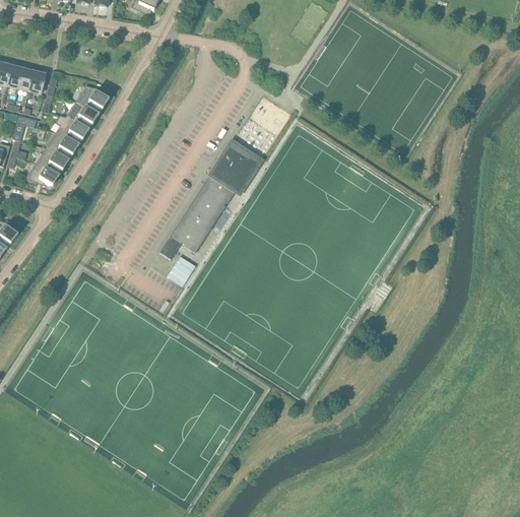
[(134,0),(131,7),(149,15),(151,9),(153,10),(158,0),(134,0)]
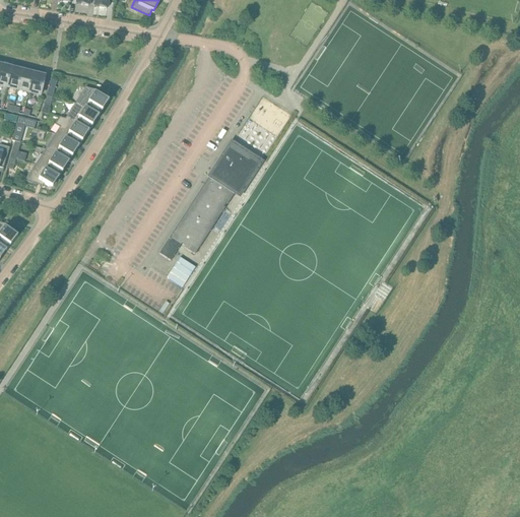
[(12,67),(1,64),(0,67),(0,83),(7,85),(12,67)]
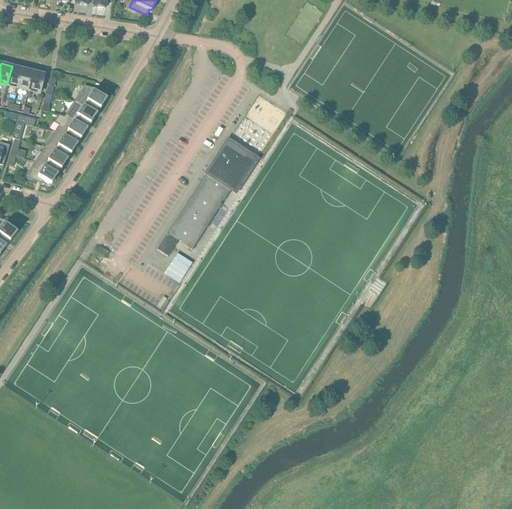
[(22,68),(12,66),(7,84),(18,87),(22,68)]
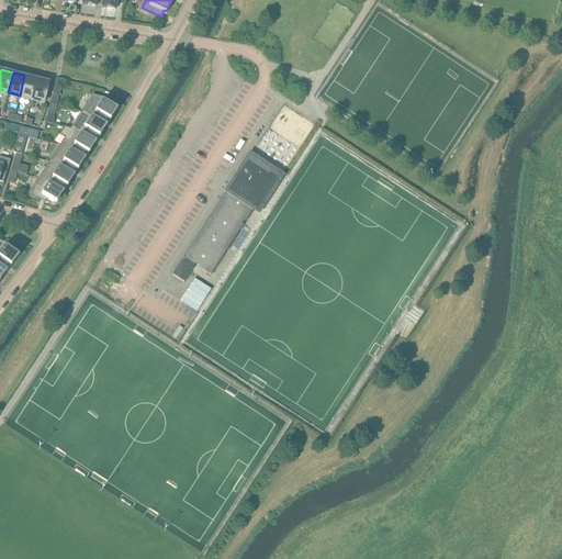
[(36,78),(24,75),(20,96),(31,98),(36,78)]
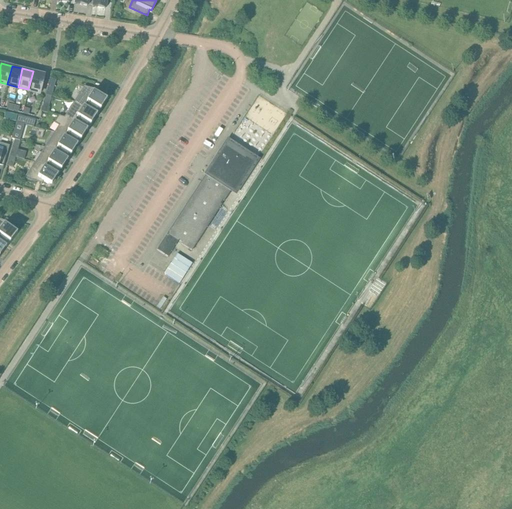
[(43,74),(33,71),(28,89),(39,92),(43,74)]
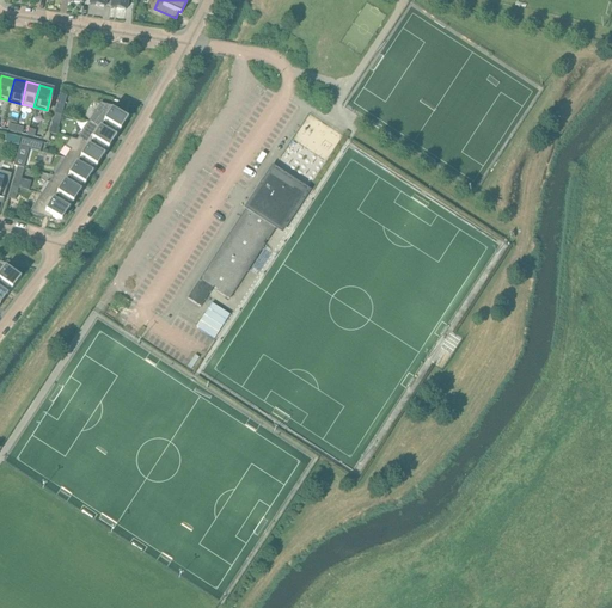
[(62,112),(67,92),(60,90),(54,110),(62,112)]
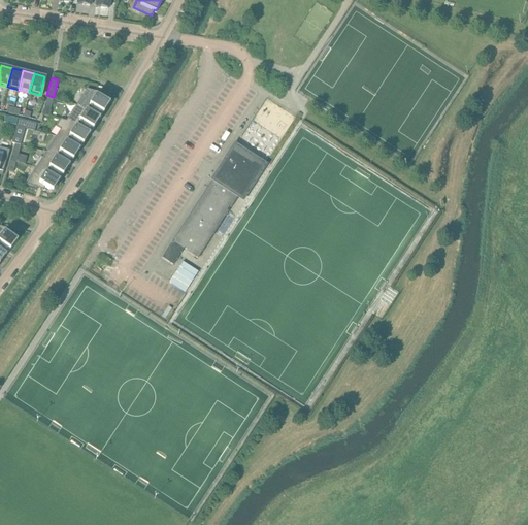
[(105,92),(87,87),(86,88),(87,88),(77,102),(76,101),(76,102),(86,108),(87,108),(90,103),(103,111),(109,101),(102,97),(105,92)]
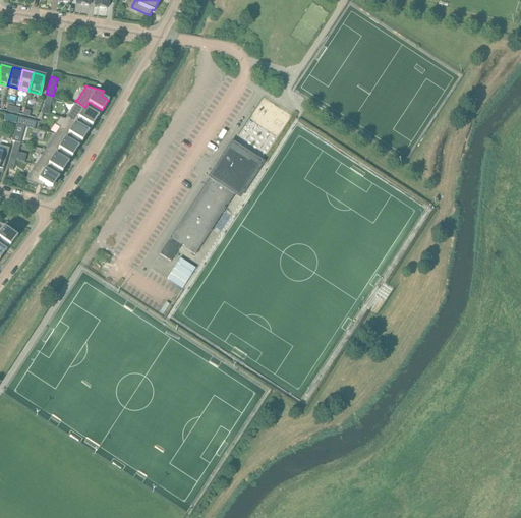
[(48,112),(53,96),(46,94),(42,111),(48,112)]
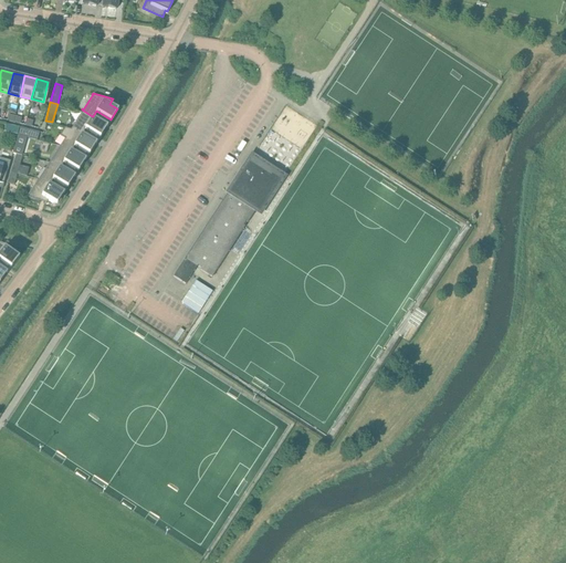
[(72,126),(71,126),(82,133),(85,127),(100,136),(106,125),(93,116),(92,116),(82,110),(81,111),(82,111),(72,126)]
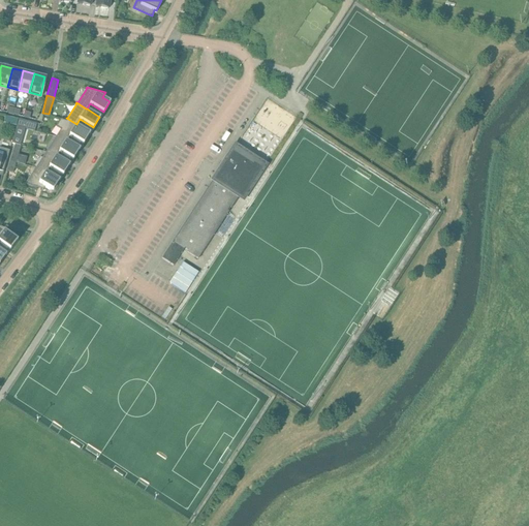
[(34,128),(36,121),(19,117),(17,124),(25,126),(34,128)]
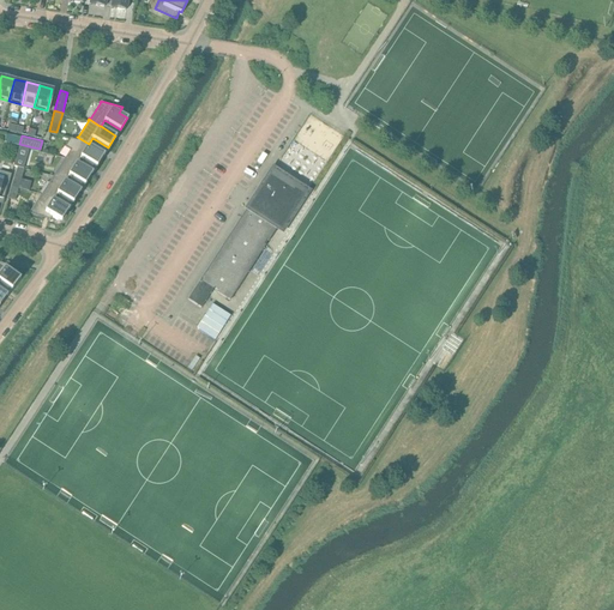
[(77,137),(70,136),(68,137),(70,137),(65,144),(71,148),(66,155),(65,155),(77,163),(77,162),(82,156),(96,165),(104,155),(89,144),(77,137)]
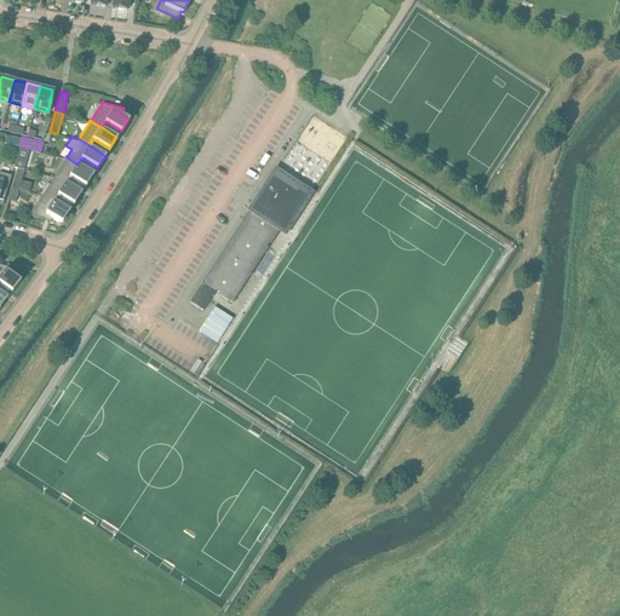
[(17,154),(15,162),(24,165),(29,148),(19,145),(17,154)]
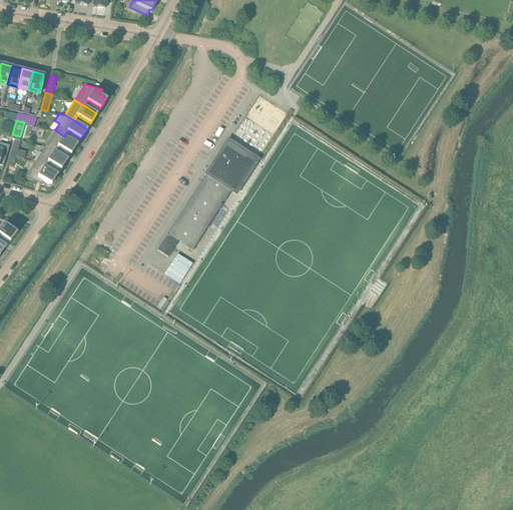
[(64,136),(54,129),(54,130),(55,131),(46,144),(45,144),(44,145),(54,151),(54,150),(58,145),(70,153),(77,144),(76,143),(64,135),(64,136)]
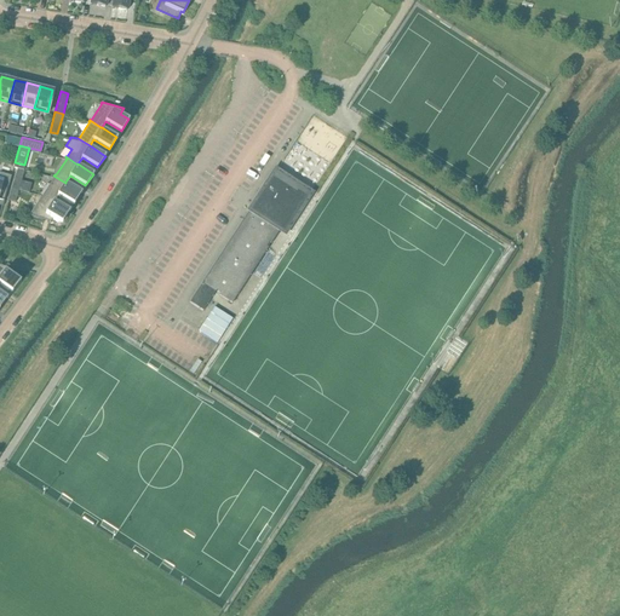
[(24,168),(17,166),(12,185),(19,186),(24,168)]
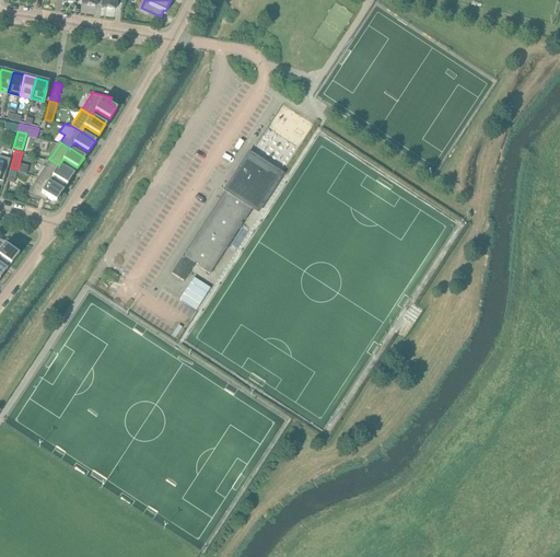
[(263,199),(281,172),(249,152),(183,254),(182,254),(172,271),(182,278),(184,279),(196,260),(199,263),(198,264),(210,271),(243,221),(242,220),(243,217),(245,218),(258,197),(263,199)]
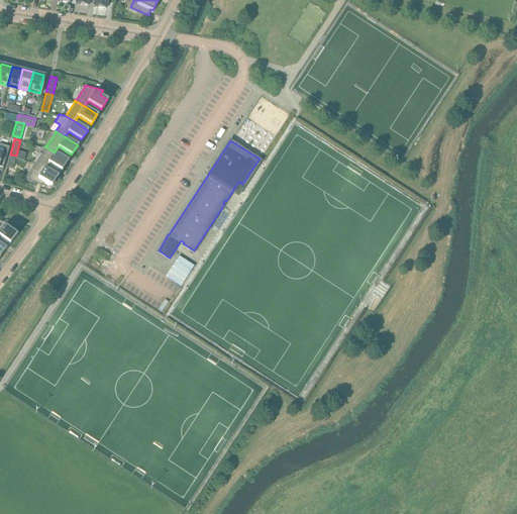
[(9,144),(0,141),(0,164),(3,165),(9,144)]
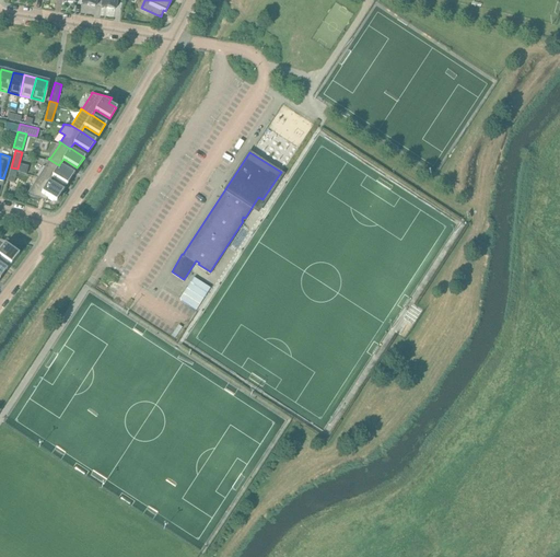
[(59,165),(48,159),(49,160),(39,174),(38,174),(38,175),(48,182),(48,181),(53,175),(67,184),(73,174),(72,173),(59,164),(59,165)]
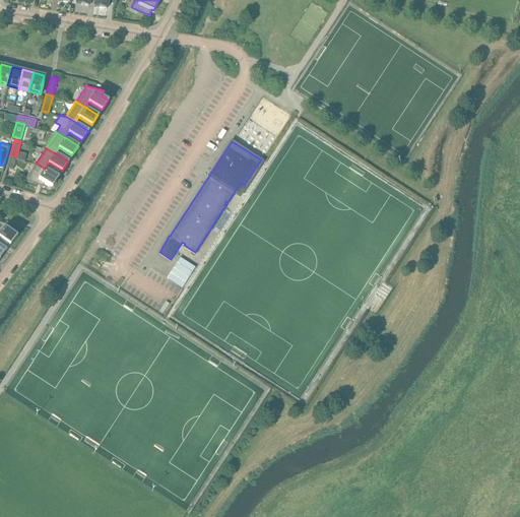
[(16,156),(10,155),(7,166),(13,168),(16,156)]
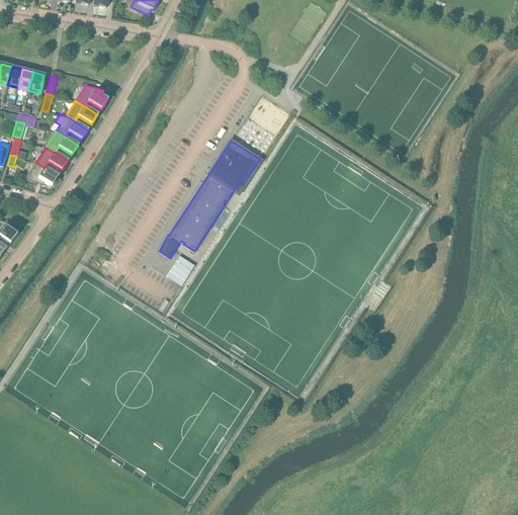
[(45,168),(35,162),(34,162),(35,163),(26,177),(25,176),(24,178),(35,181),(38,177),(44,180),(41,183),(42,183),(44,181),(52,185),(58,176),(57,175),(45,167),(45,168)]
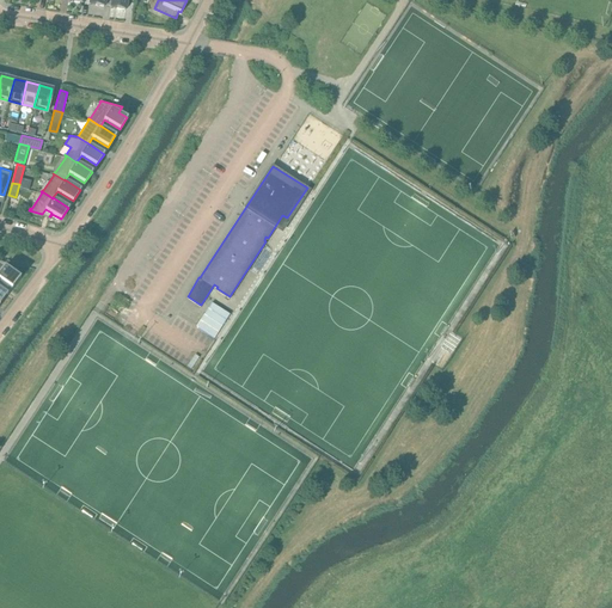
[(0,278),(11,287),(11,288),(20,276),(19,276),(12,270),(17,265),(0,258),(0,278)]
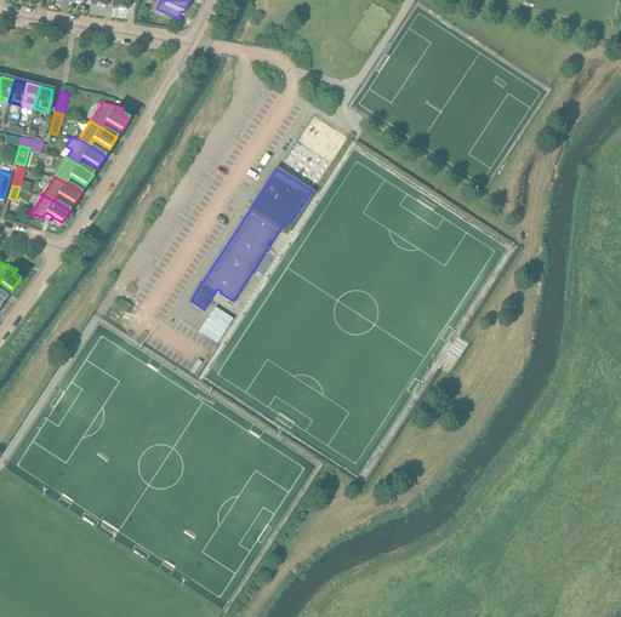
[(215,304),(199,329),(217,341),(233,316),(215,304)]
